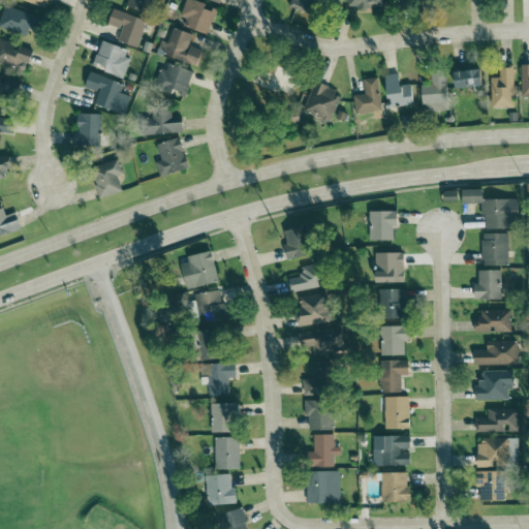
[(19,0),(49,10),(51,0),(19,0)]
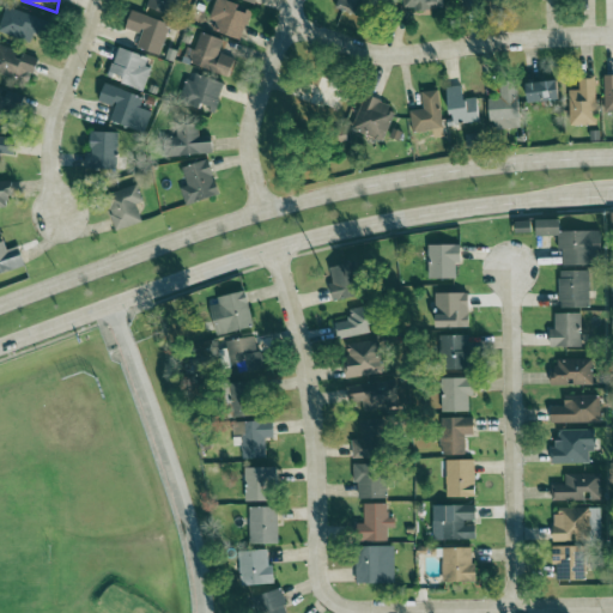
[(147,0),(146,8),(168,13),(170,0),(147,0)]
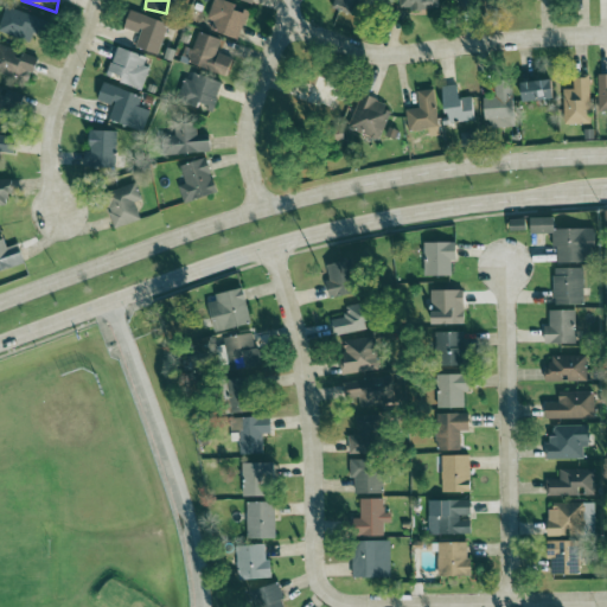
[(249,12),(218,0),(213,0),(206,19),(213,21),(210,30),(238,40),(249,12)]
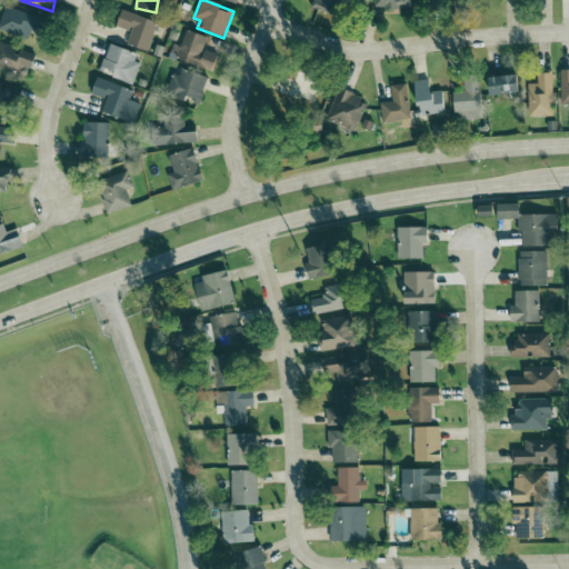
[(313,0),(311,7),(332,15),(338,0),(313,0)]
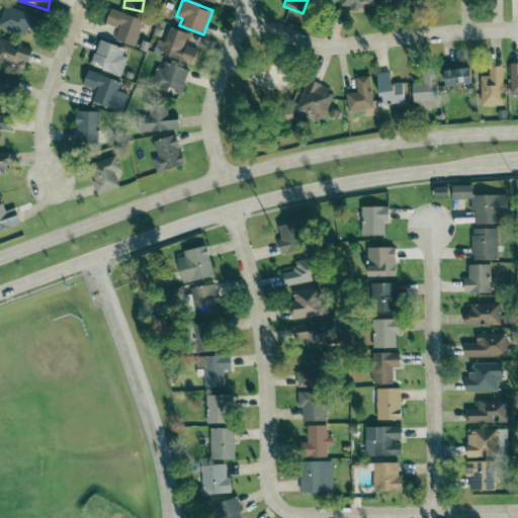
[(373,0),(340,0),(340,8),(373,8),(373,0)]
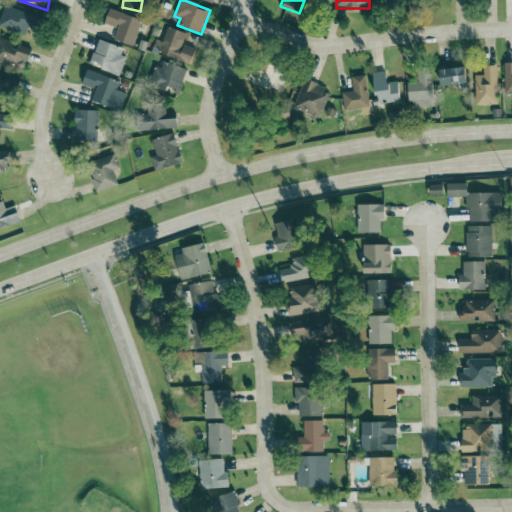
[(0,26),(25,36),(33,16),(6,6),(0,20),(0,26)]
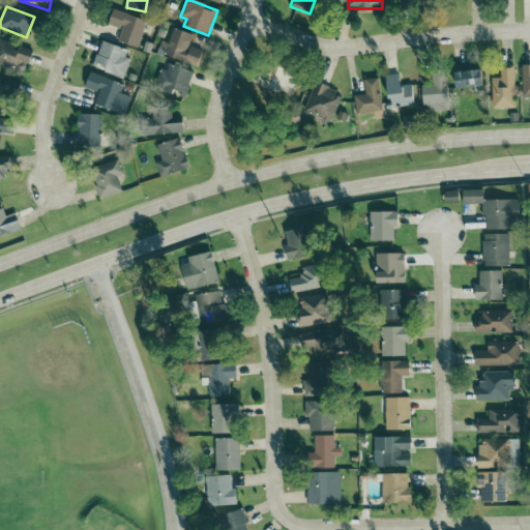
[(146,20),(114,9),(109,25),(122,29),(118,41),(138,48),(146,20)]
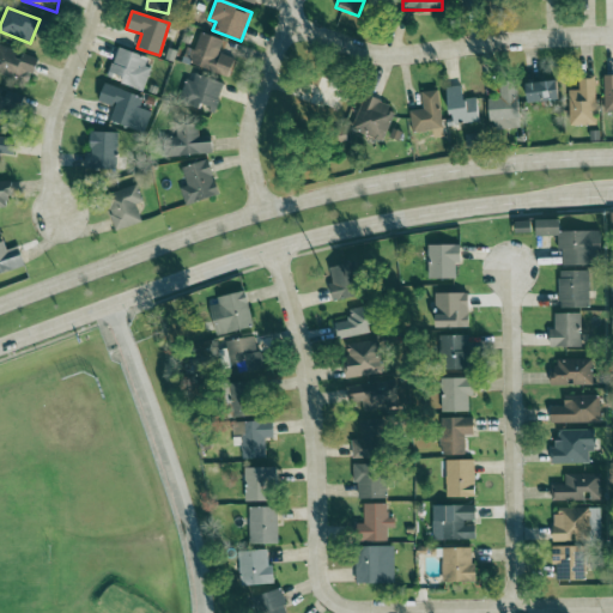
[(223,40),(200,32),(194,50),(187,48),(182,61),(230,76),(235,59),(219,53),(223,40)]
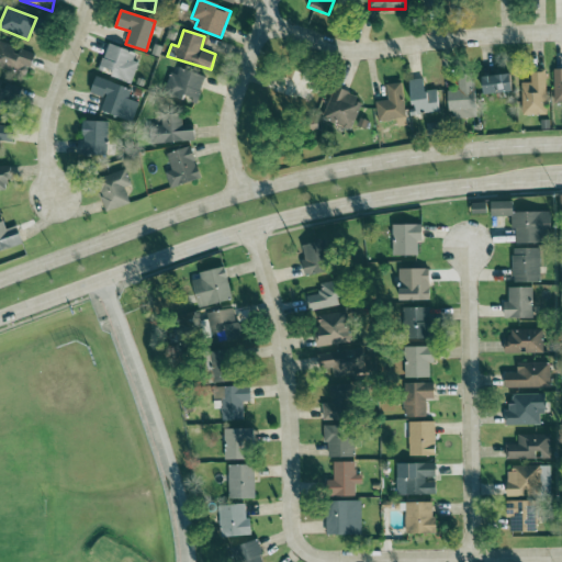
[(0,65),(27,75),(35,54),(18,48),(18,47),(0,41),(0,65)]
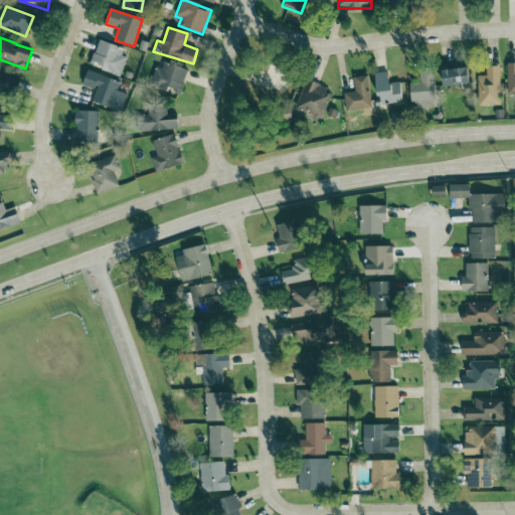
[(103,66),(102,69),(118,76),(128,50),(100,39),(91,62),(103,66)]
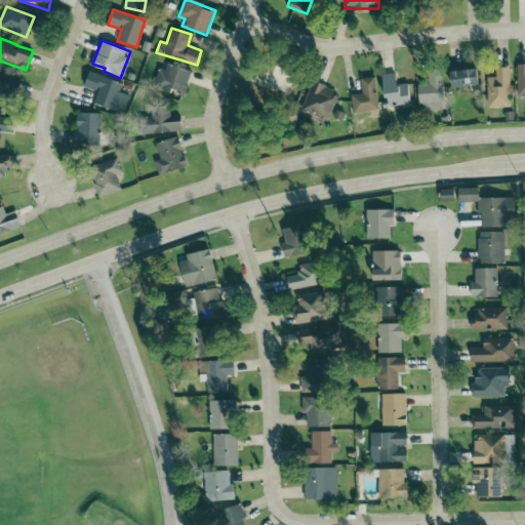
[(155,87),(184,96),(191,71),(163,62),(155,87)]
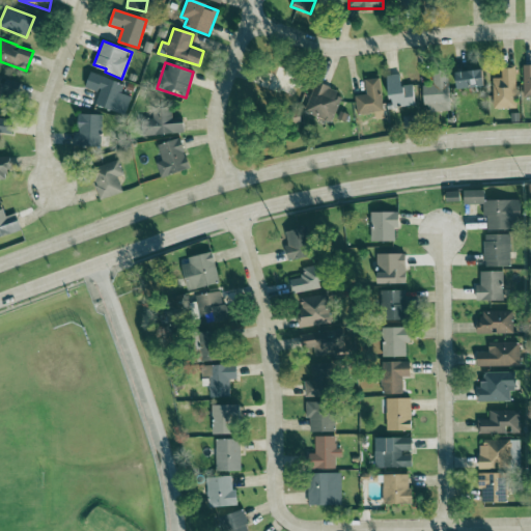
[(494,109),(516,109),(515,67),(501,67),(502,79),(494,79),(494,109)]
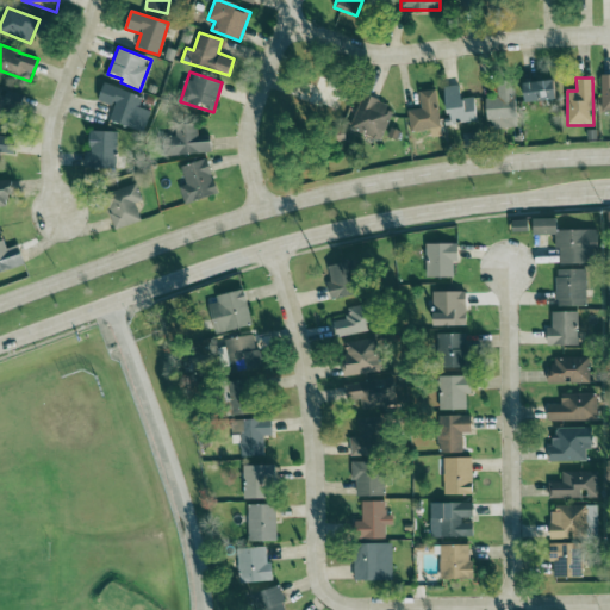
[(527,103),(558,99),(555,80),(524,83),(527,103)]
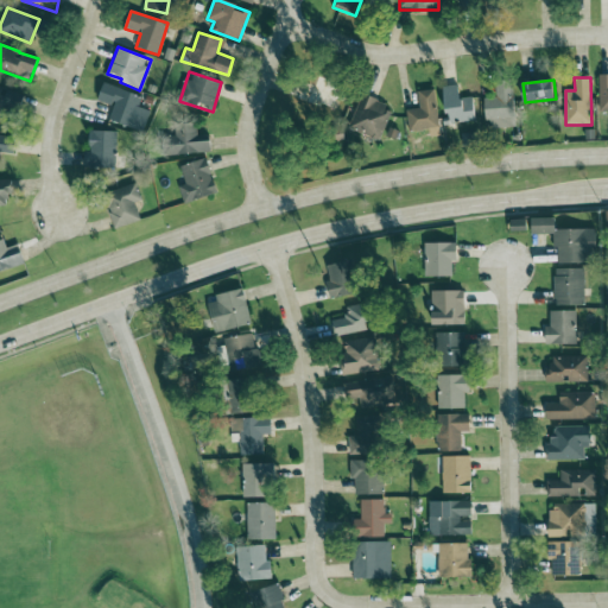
[(486,97),(487,128),(517,127),(513,81),(495,82),(496,97),(486,97)]
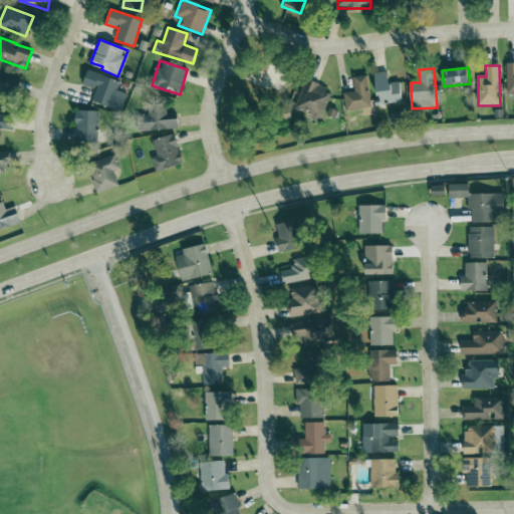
[(82,85),(96,89),(92,102),(121,110),(126,93),(116,91),(119,80),(86,70),(82,85)]
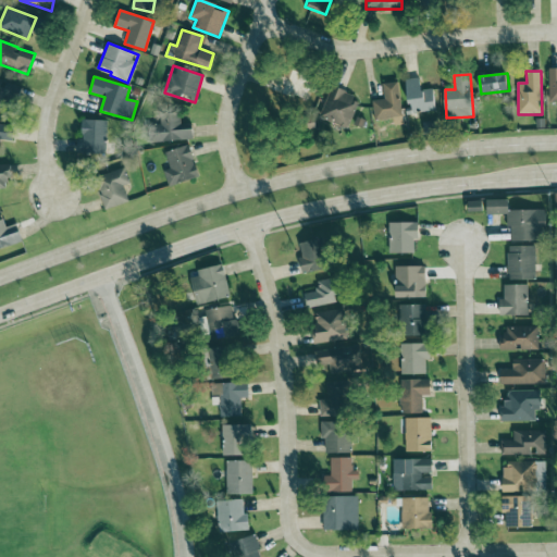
[(405,79),(409,114),(435,111),(433,89),(421,90),(420,78),(405,79)]
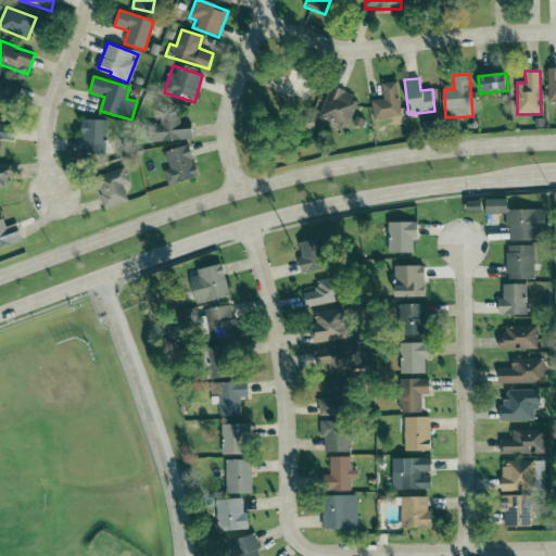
[(371,100),(374,121),(392,118),(393,126),(402,125),(399,81),(381,84),(383,100),(371,100)]
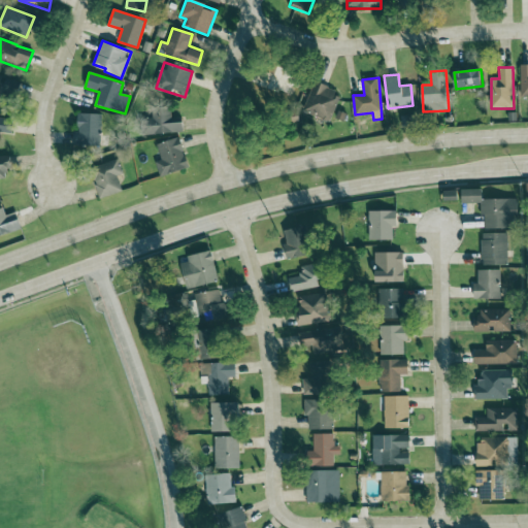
[(303,113),(332,121),(339,91),(311,84),(303,113)]
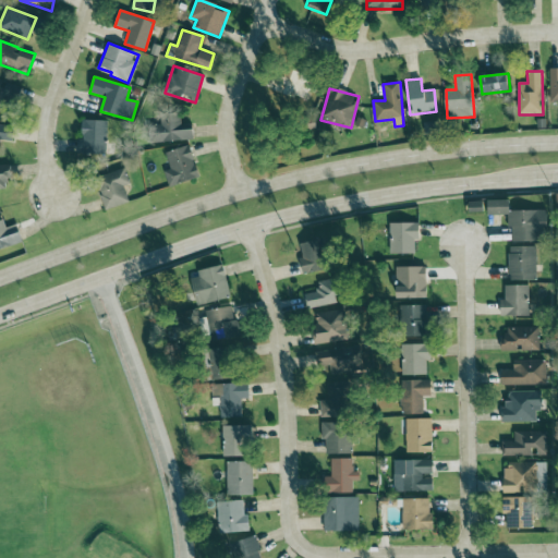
[(153,116),(154,143),(194,141),(193,128),(180,128),(180,114),(153,116)]
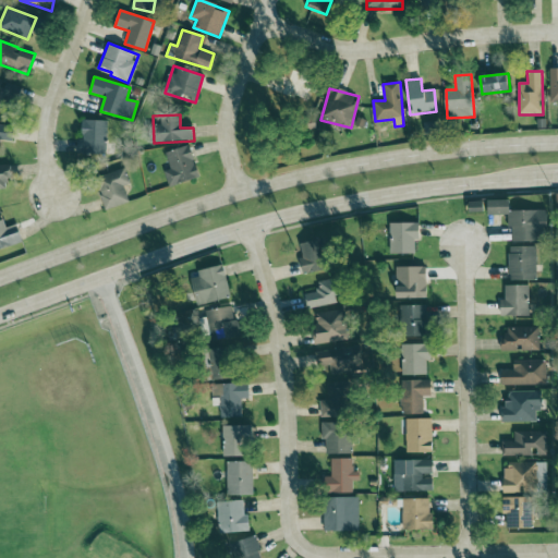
[(77,156),(106,157),(107,121),(83,120),(82,140),(77,140),(77,156)]
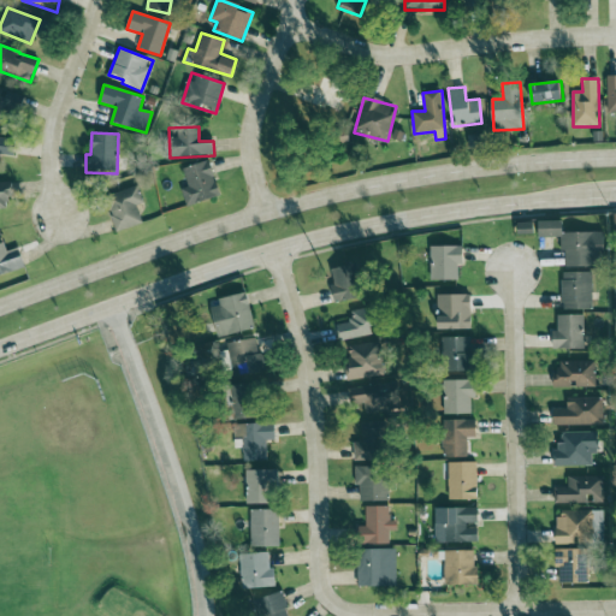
[(0,153),(13,155),(16,140),(0,137),(0,153)]
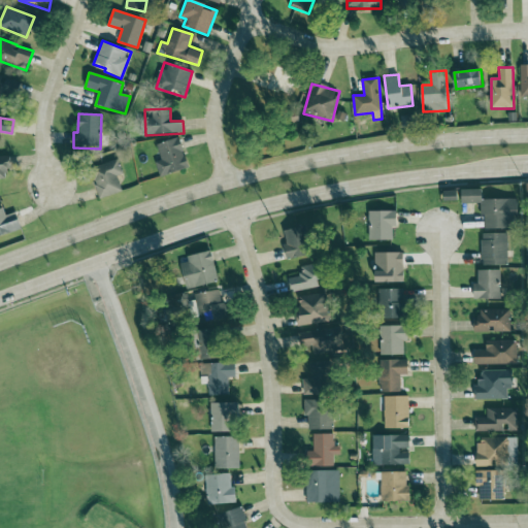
[(157,144),(161,160),(155,162),(160,176),(189,168),(179,137),(157,144)]
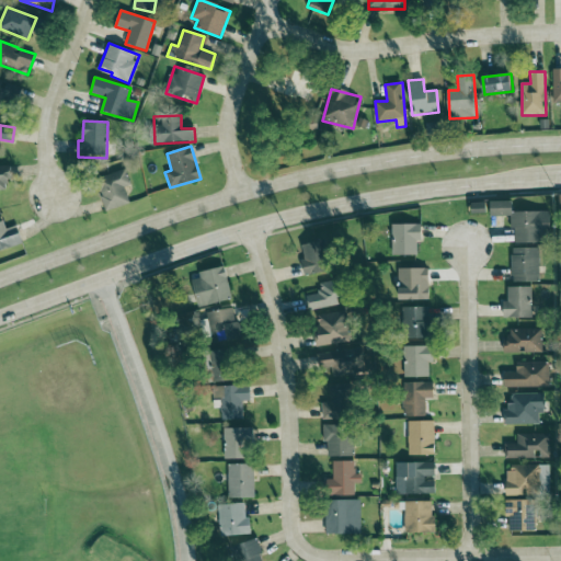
[(0,191),(10,191),(9,165),(0,165),(0,191)]
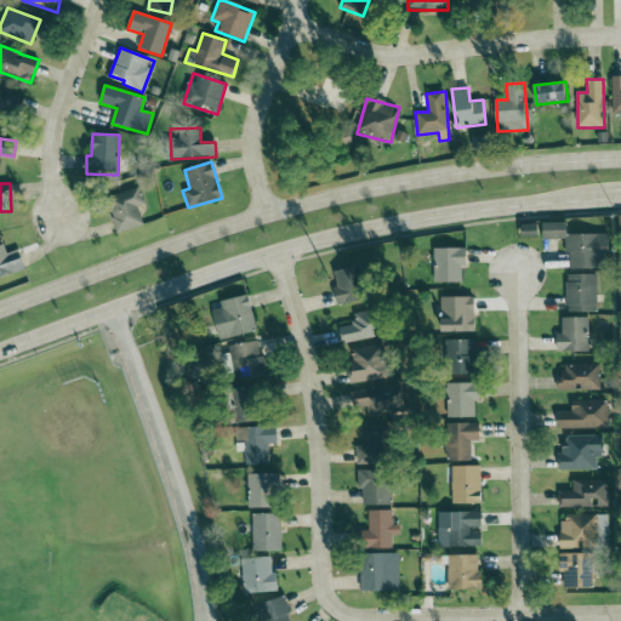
[(118,234),(143,226),(137,206),(143,205),(138,188),(107,198),(118,234)]
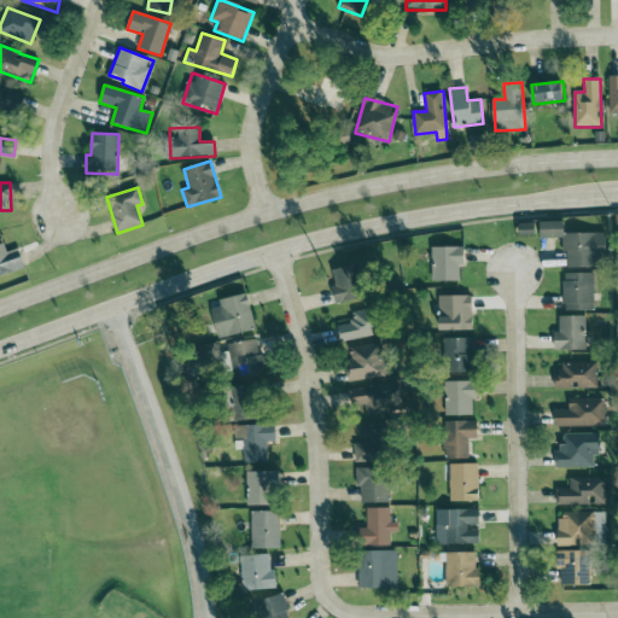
[(564,234),(564,221),(540,222),(540,238),(565,238),(565,268),(595,267),(594,261),(606,261),(606,233),(564,234)]
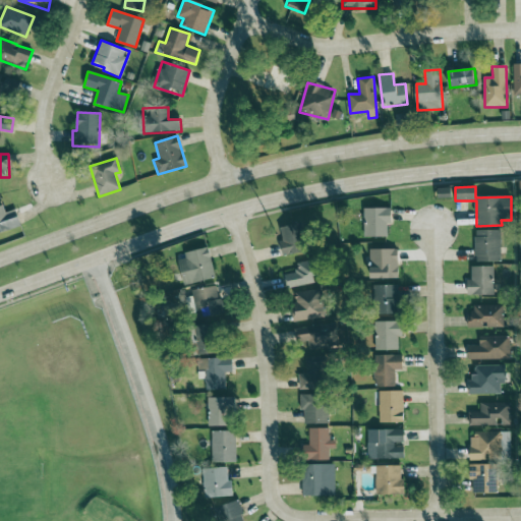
[(438,188),(438,197),(451,197),(451,188),(438,188)]
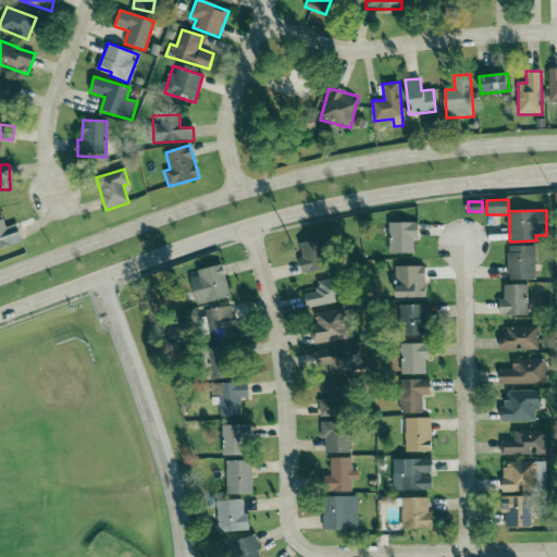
[(0,249),(22,244),(16,224),(5,226),(3,220),(0,220),(0,249)]
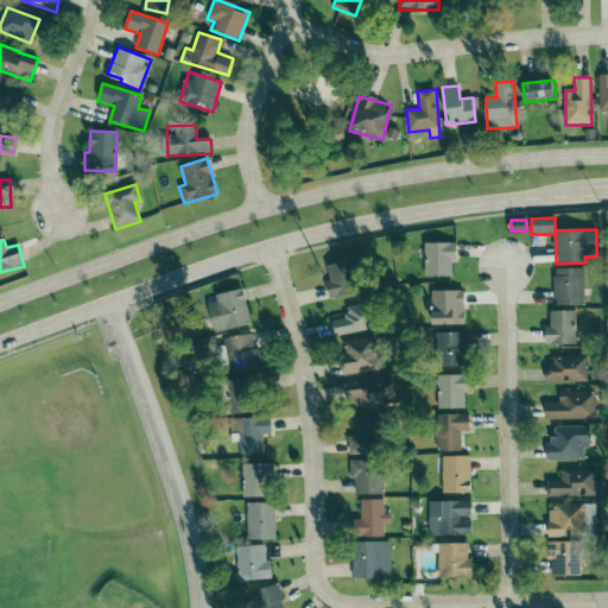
[(424,244),(425,277),(453,277),(451,263),(456,261),(456,244),(424,244)]
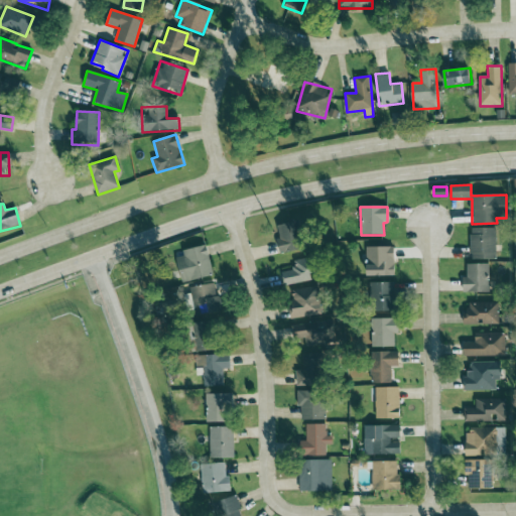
[(276,241),(280,254),(304,248),(298,223),(281,228),(284,239),(276,241)]
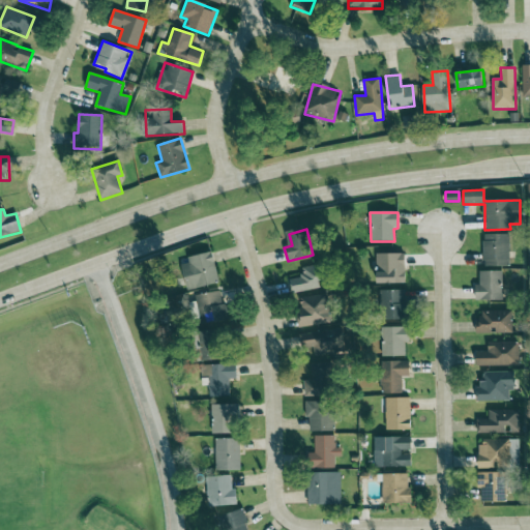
[(483,266),(509,267),(509,234),(483,234),(483,266)]
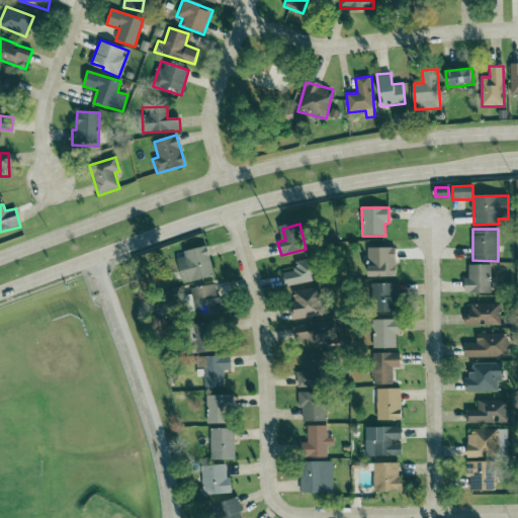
[(183,284),(214,276),(207,246),(183,252),(184,257),(177,259),(183,284)]
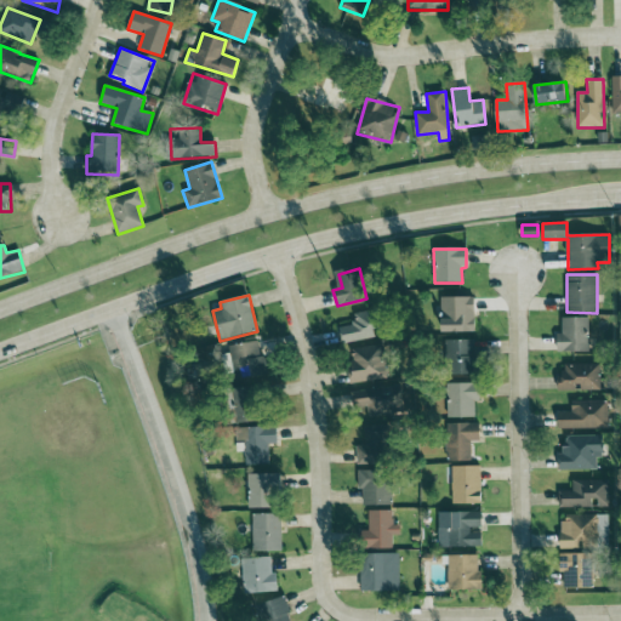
[(474,331),(474,297),(440,297),(442,332),(474,331)]
